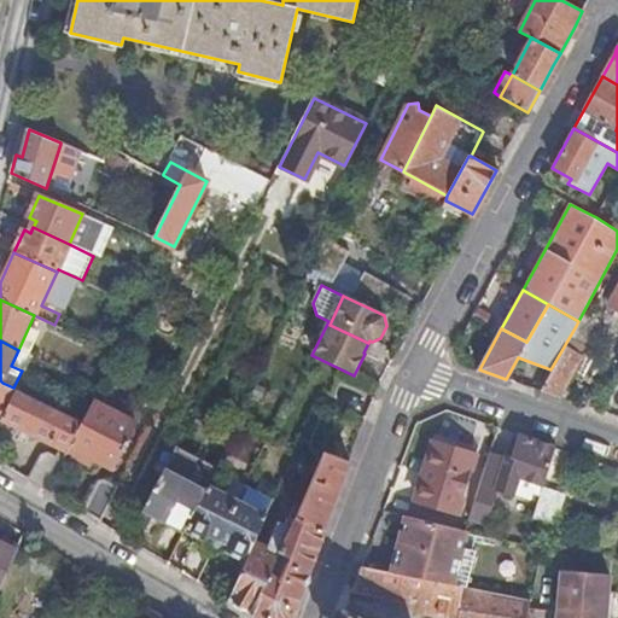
[(551,369),(540,391),(559,397),(578,366),(559,355),(551,369)]
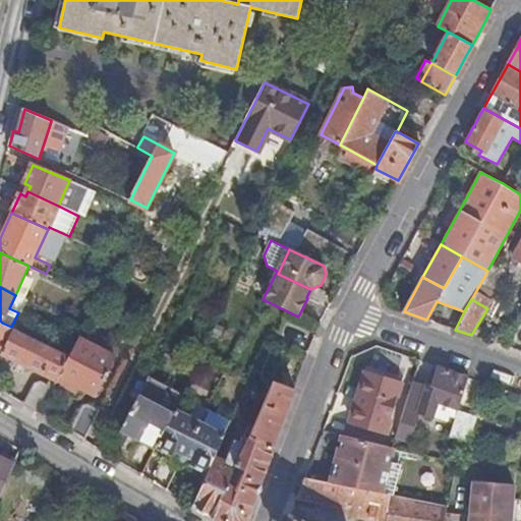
[(2,323),(0,321),(0,348),(3,350),(13,329),(11,327),(2,323)]
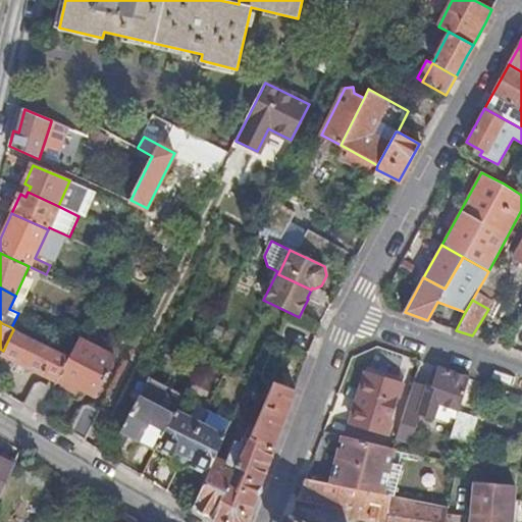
[(47,370),(59,377),(69,357),(13,329),(3,351),(2,354),(45,375),(47,370)]
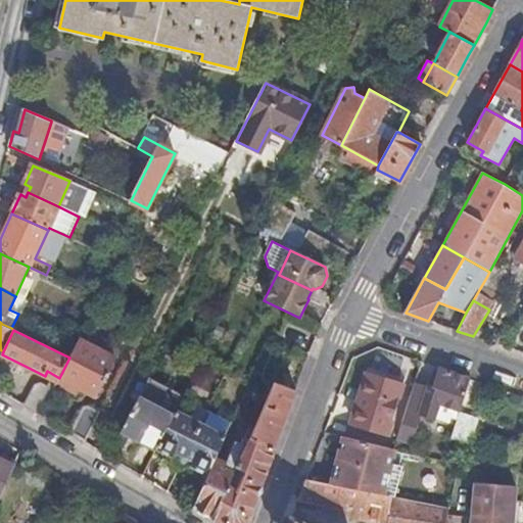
[(90,383),(101,388),(116,358),(80,339),(69,358),(59,378),(57,383),(78,393),(81,388),(86,390),(90,383)]
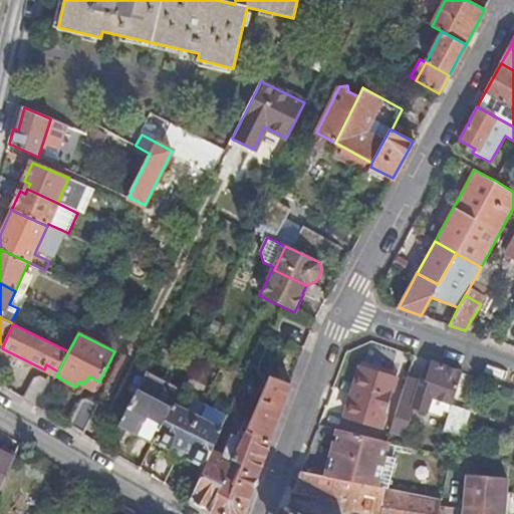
[(427,380),(420,378),(418,384),(407,380),(392,431),(406,436),(413,412),(419,414),(420,409),(443,417),(448,403),(452,404),(462,372),(444,365),(433,361),(427,380)]
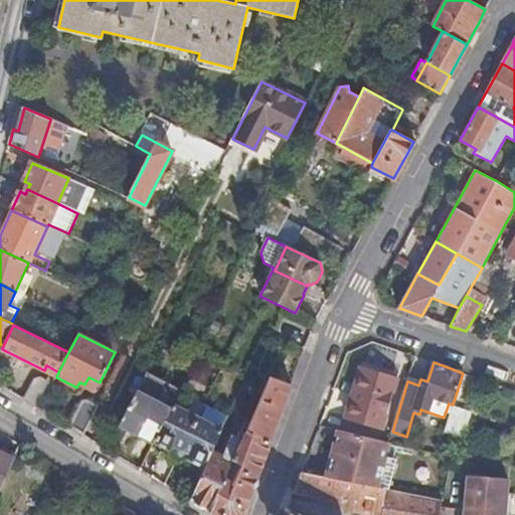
[(346,416),(380,427),(396,379),(362,368),(346,416)]
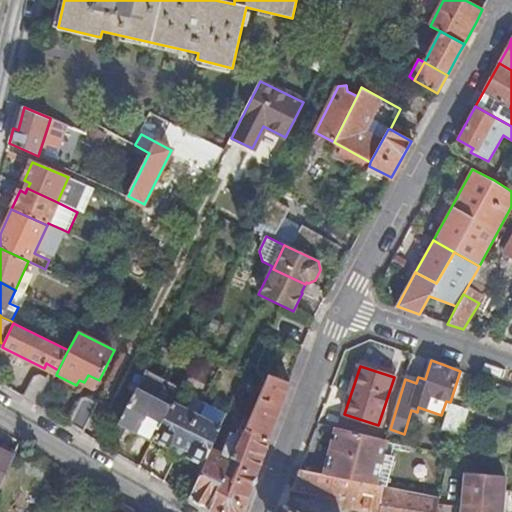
[(120,422),(154,440),(155,441),(175,403),(173,402),(181,388),(147,370),(120,422)]
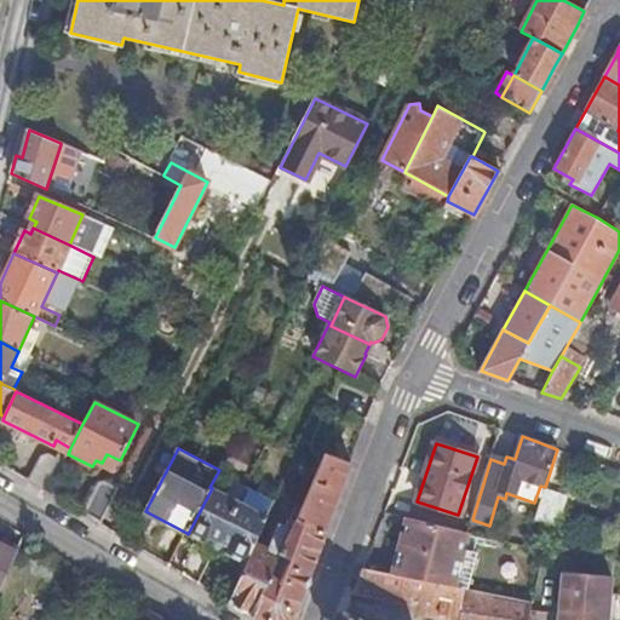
[(506,457),(493,452),(491,459),(504,464),(506,457)]
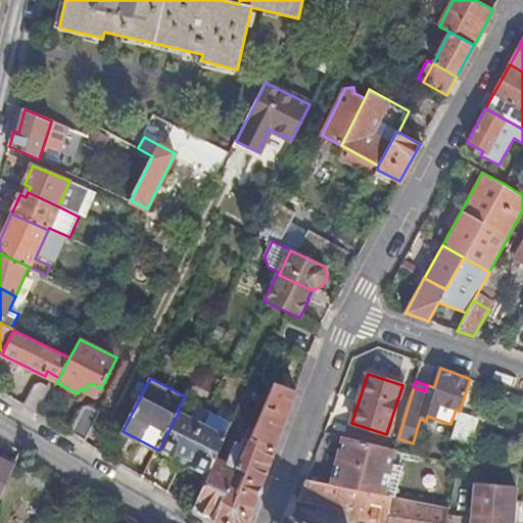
[(97,396),(101,388),(90,383),(86,390),(97,396)]
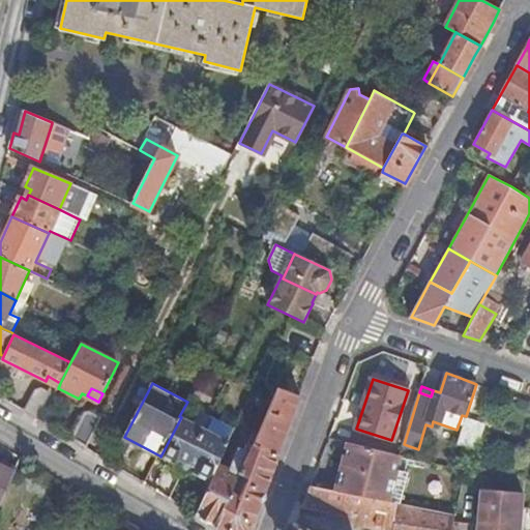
[(300,396),(278,388),(253,445),(278,454),(293,417),(300,396)]
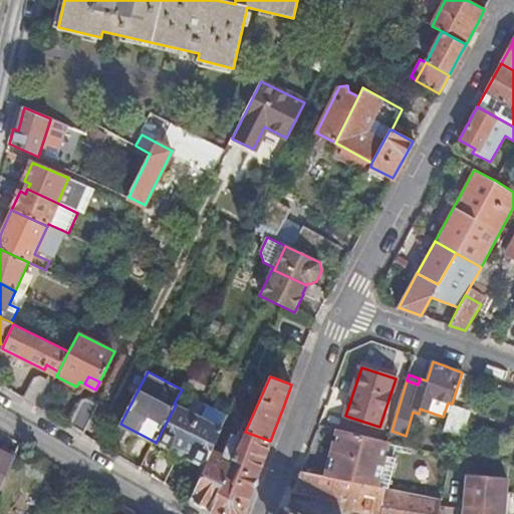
[(39,409),(53,381),(48,378),(46,382),(40,377),(35,377),(24,399),(39,409)]
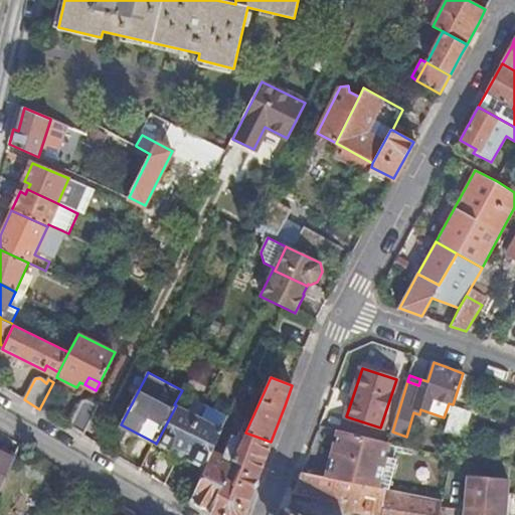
[(84,436),(100,406),(86,400),(82,401),(70,426),(84,436)]
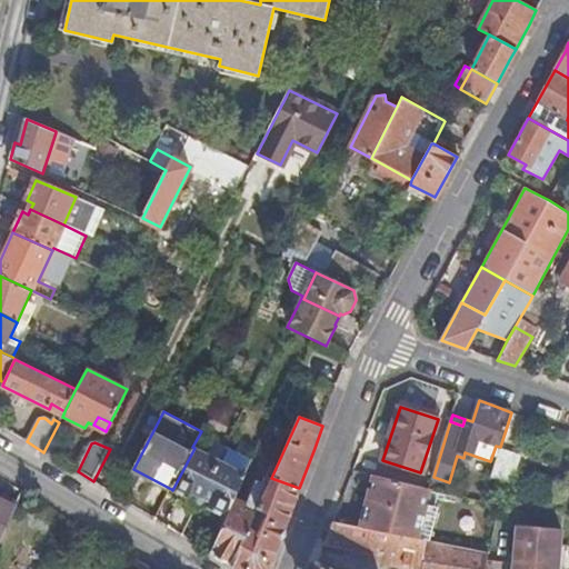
[(215,445),(209,456),(219,461),(225,450),(215,445)]
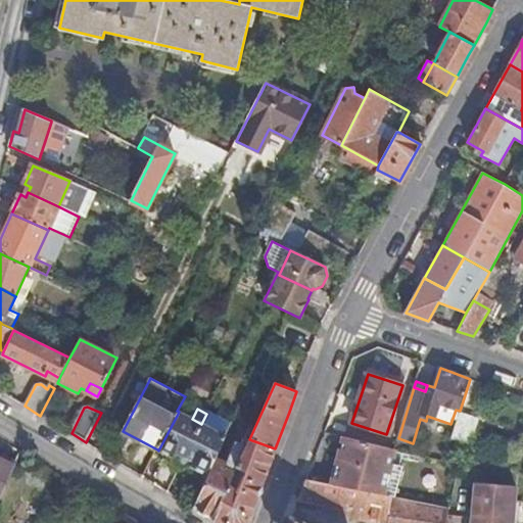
[(201,424),(192,419),(179,412),(158,450),(174,460),(177,455),(185,459),(201,424)]
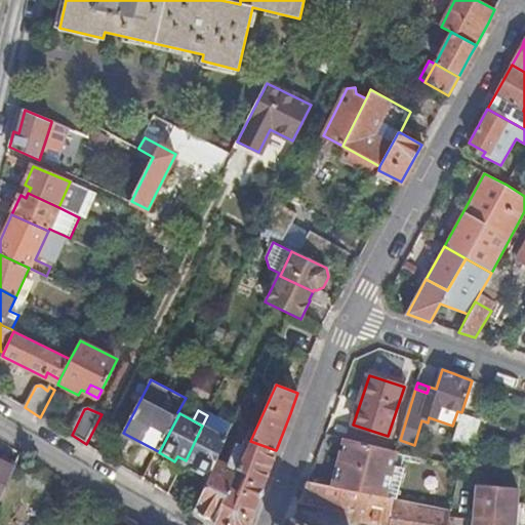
[(233,427),(208,413),(207,415),(202,426),(228,439),(233,427)]
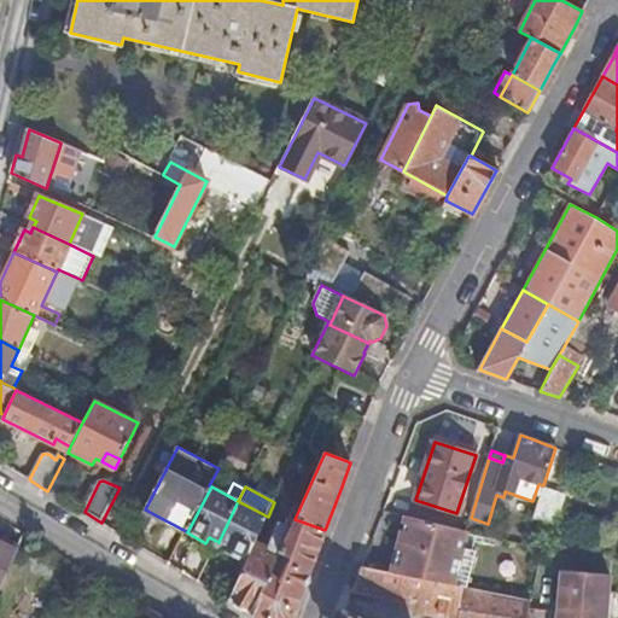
[(547,523),(553,524),(563,495),(542,488),(532,518),(547,523)]
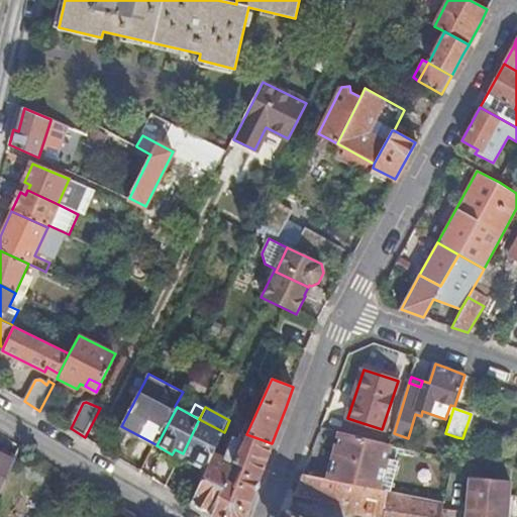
[(183,453),(191,457),(189,462),(206,471),(213,455),(224,432),(199,419),(183,453)]
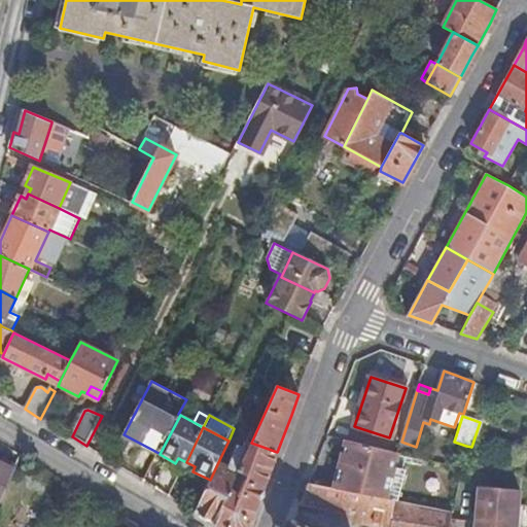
[(348,440),(338,488),(386,498),(392,466),(395,452),(348,440)]
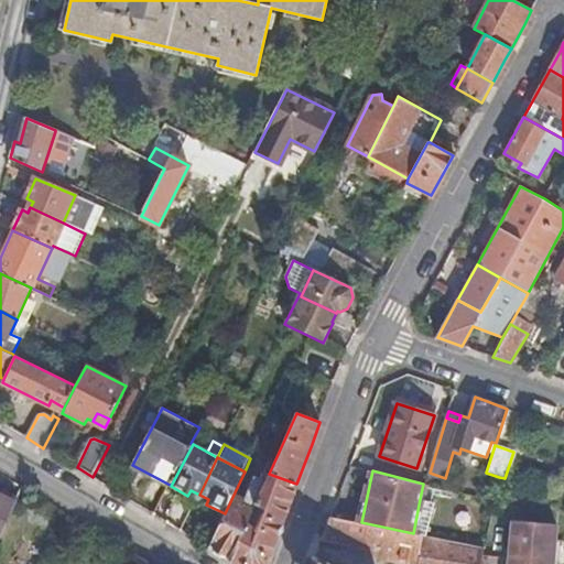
[(296,484),(269,474),(267,477),(252,508),(262,513),(253,533),(243,528),(229,559),(238,563),(267,563),(280,529),(296,484)]
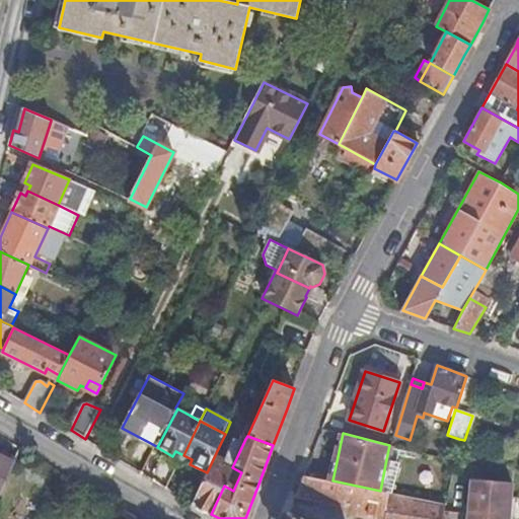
[(232,467),(245,439),(240,437),(234,449),(231,447),(224,461),(214,457),(207,472),(193,504),(203,509),(211,514),(224,486),(232,467)]
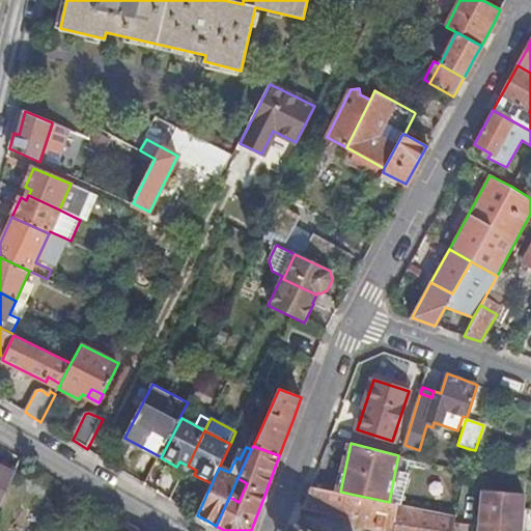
[(0,508),(0,509),(16,473),(0,466),(0,508)]
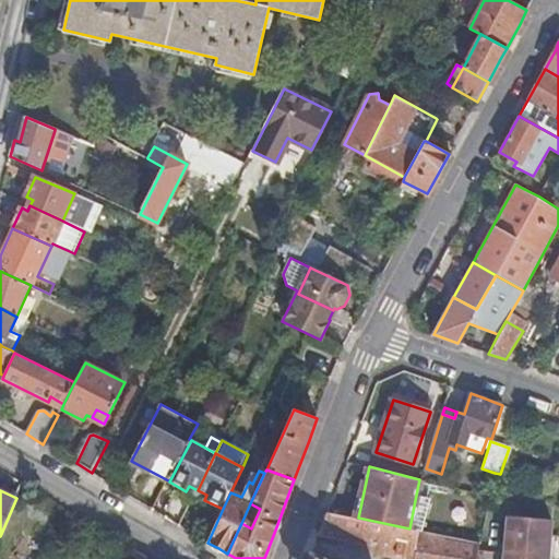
[(416,495),(409,528),(426,532),(432,498),(416,495)]
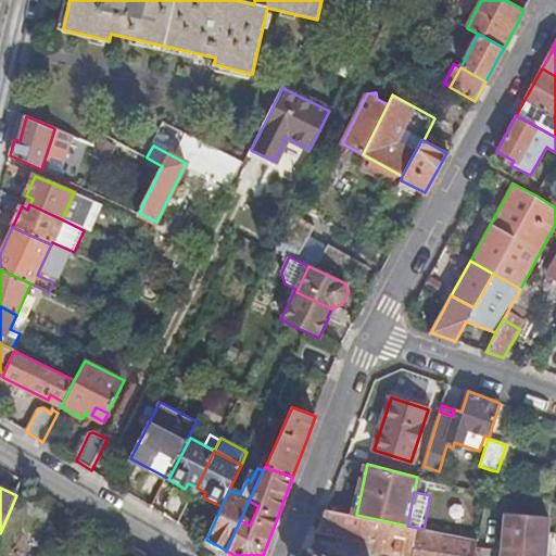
[(407,526),(356,515),(326,509),(317,532),(364,542),(364,545),(412,555),(474,555),(476,550),(478,540),(424,529),(407,526)]
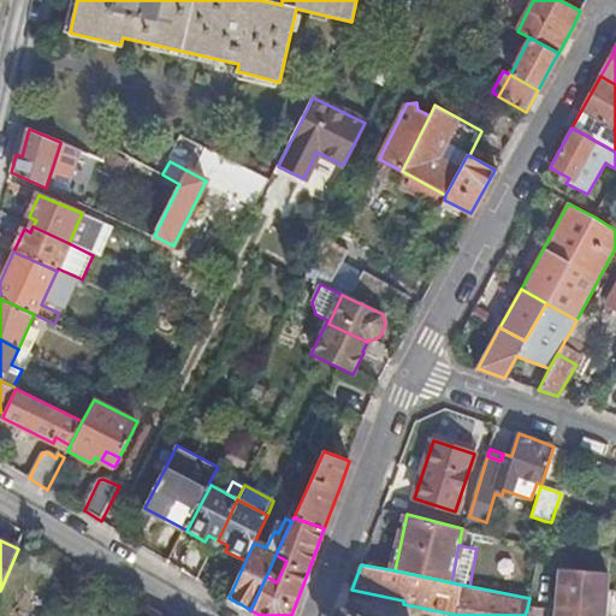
[(603,615),(608,573),(560,569),(555,611),(527,609),(525,615),(603,615)]
